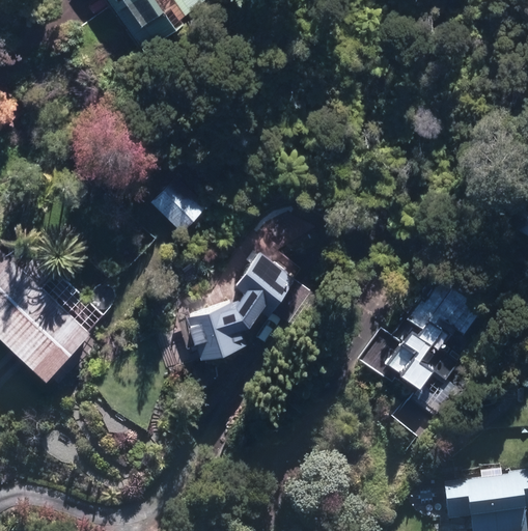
[(109,0),(145,51),(192,16),(189,12),(203,0),(109,0)]
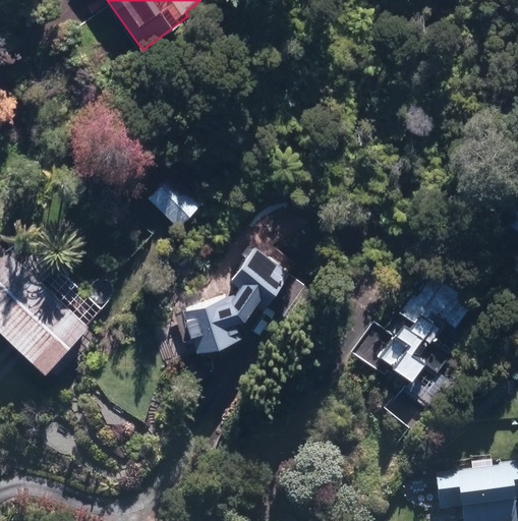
[(171,173),(147,197),(177,228),(202,203),(171,173)]
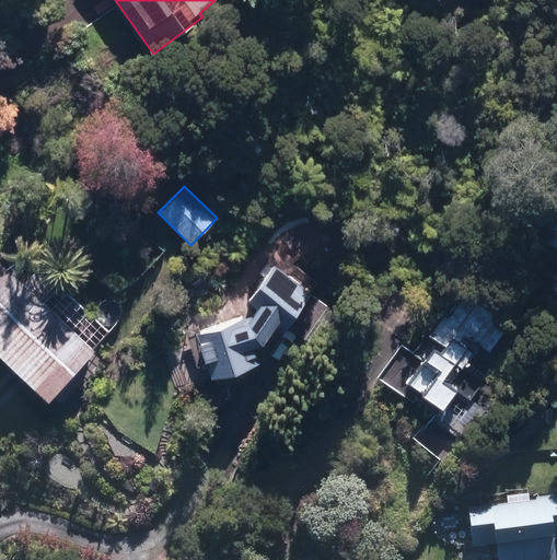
[(0,354),(50,403),(96,353),(0,263),(0,354)]
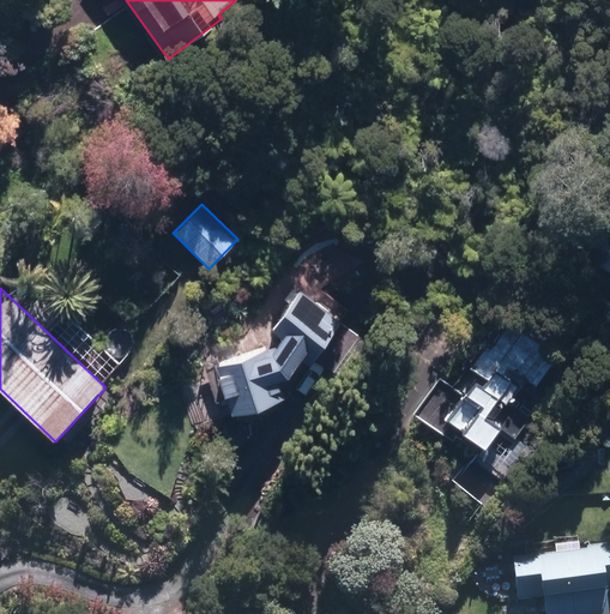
[(315,360),(342,323),(299,293),(269,335),(281,344),(278,345),(269,349),(216,367),(233,417),(285,398),(281,383),(290,379),(303,360),(312,366),(315,360)]
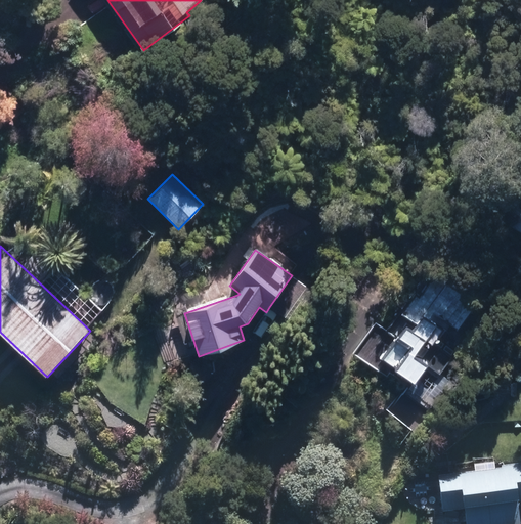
[(292,275),(269,307),(288,321),(311,289),(292,275)]
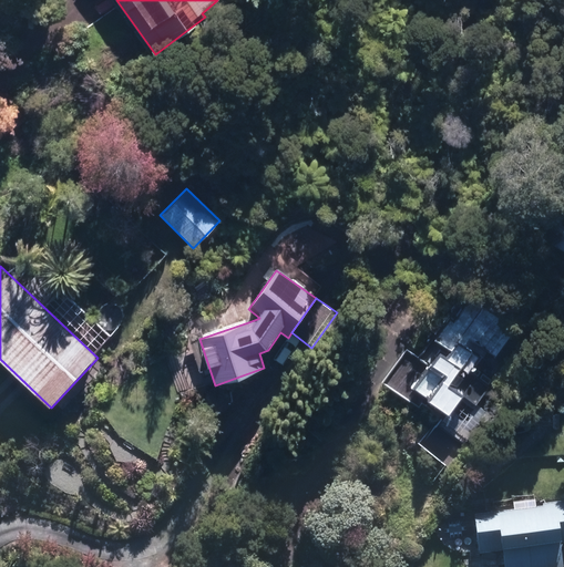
[(443,423),(470,441),(490,413),(477,403),(489,385),(492,380),(482,373),(493,358),(495,358),(513,333),(498,322),(501,318),(492,312),(490,316),(469,300),(453,320),(451,319),(437,339),(433,337),(419,358),(430,366),(413,390),(428,399),(426,400),(448,416),(443,423)]
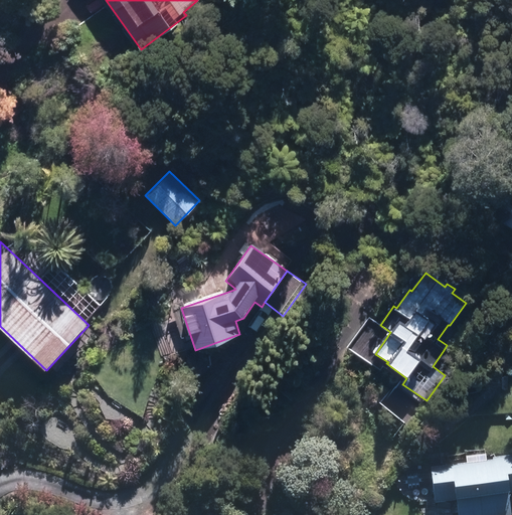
[(457,508),(511,502),(511,500),(511,499),(511,456),(491,459),(492,464),(431,470),(435,507),(457,505),(457,508)]
